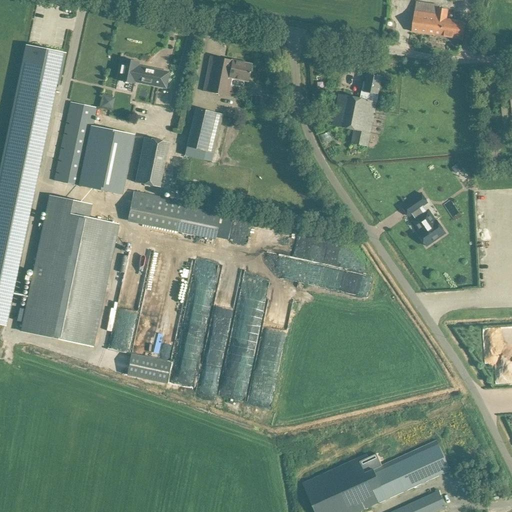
[(463,39),(465,29),(466,23),(446,20),(448,10),(438,8),(438,5),(416,2),(412,32),(463,39)]
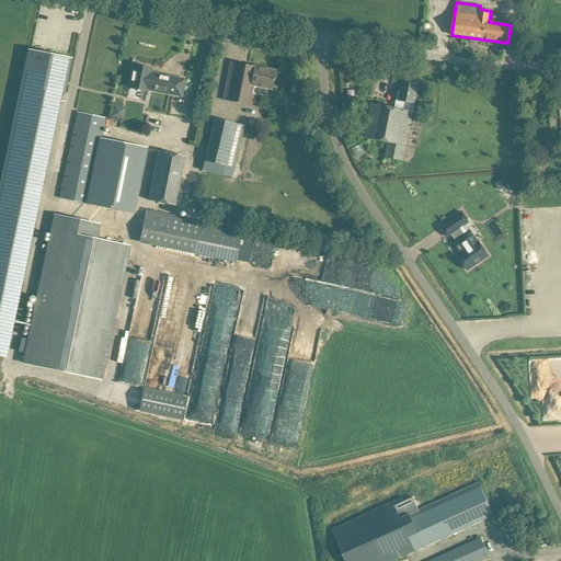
[(32,50),(0,203),(0,355),(7,357),(70,58),(32,50)]
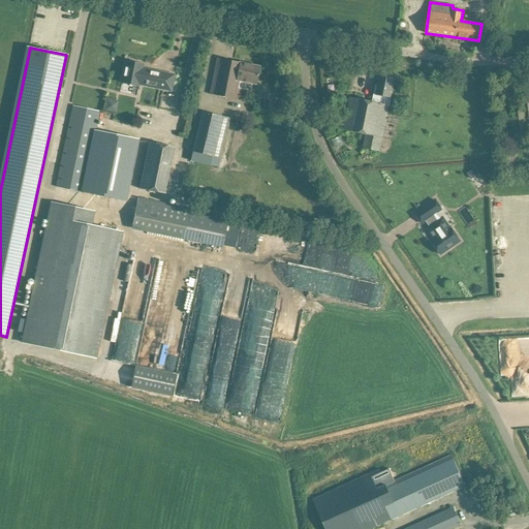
[(215,68),(210,95),(241,101),(243,90),(239,89),(240,82),(256,85),(259,66),(217,58),(215,68)]
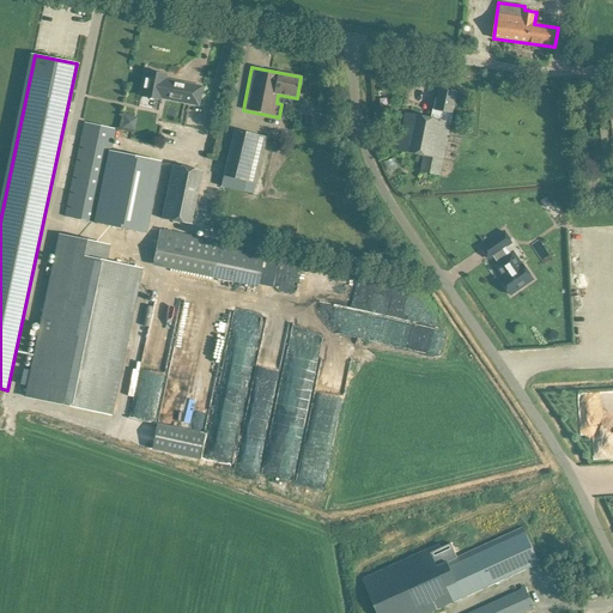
[(145,71),(140,96),(161,101),(161,98),(198,105),(201,87),(164,80),(165,76),(157,73),(156,71),(151,71),(149,72),(145,71)]
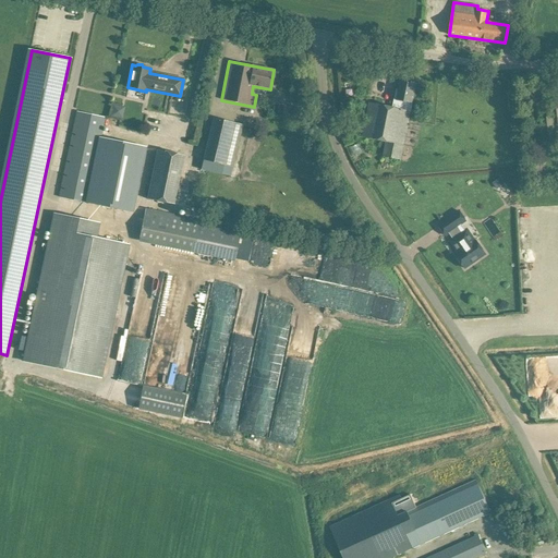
[(367,116),(363,137),(386,142),(384,157),(400,160),(411,111),(416,84),(401,81),(399,91),(397,89),(395,102),(397,102),(396,108),(370,104),(367,116)]
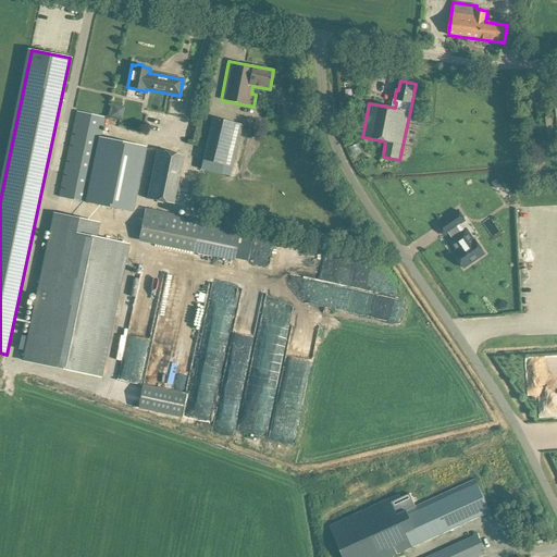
[(77,113),(63,185),(60,198),(86,203),(89,190),(103,120),(77,113)]
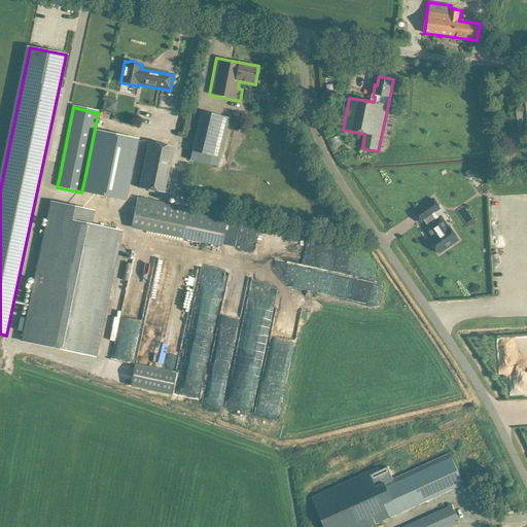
[(513,111),(514,128),(522,127),(521,111),(513,111)]
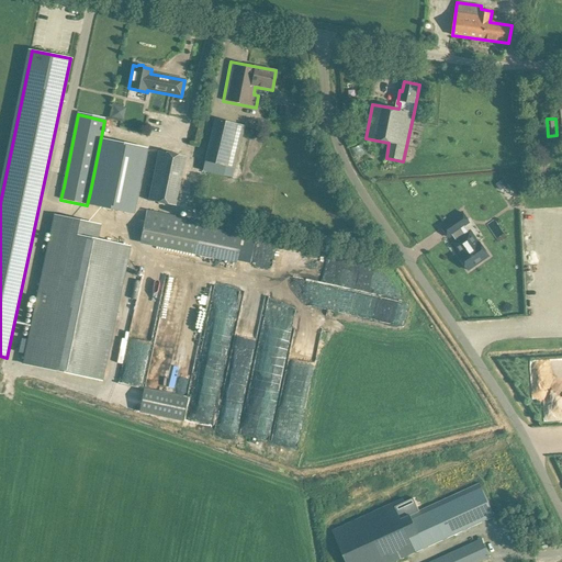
[(245,127),(215,120),(204,163),(235,169),(245,127)]
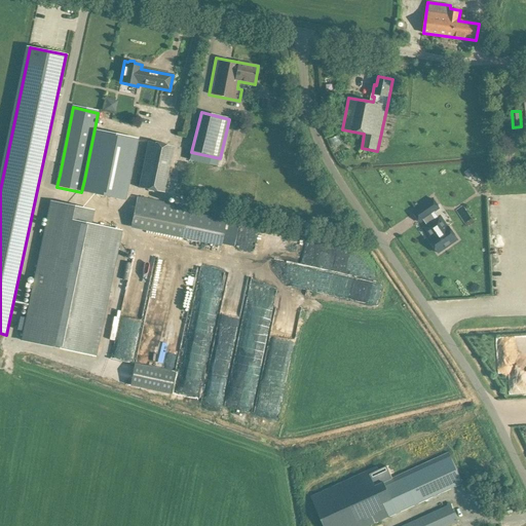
[(84,180),(81,192),(124,201),(137,141),(94,132),(84,180)]
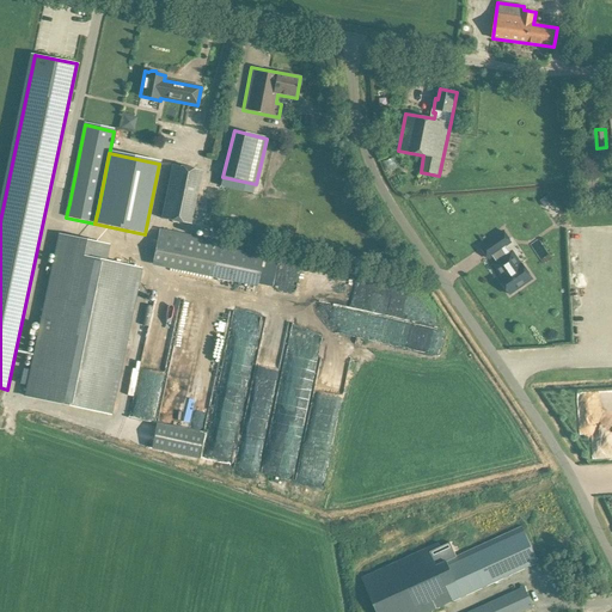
[(161,219),(170,221),(191,226),(202,172),(172,166),(161,219)]
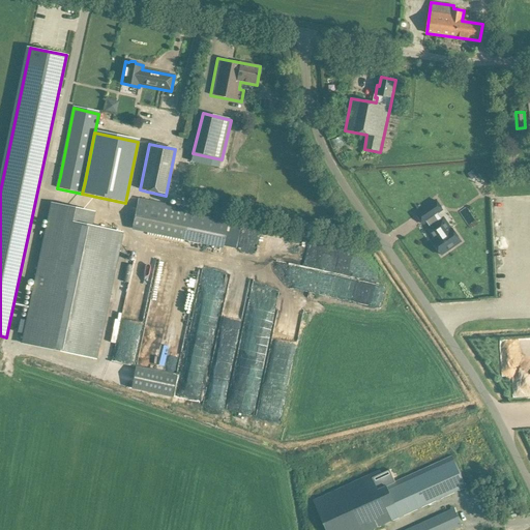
[(479,176),(475,170),(468,175),(472,181),(479,176)]
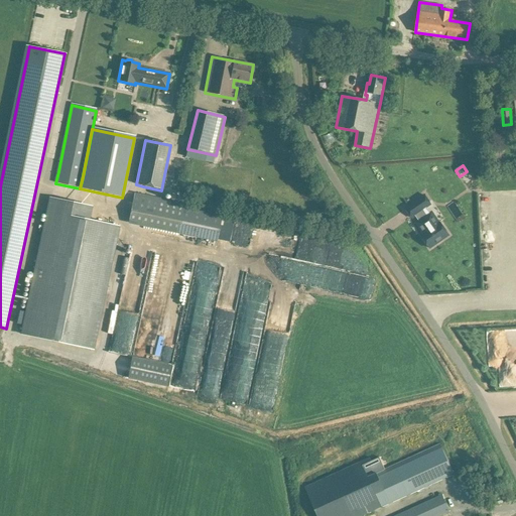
[(223,212),(135,194),(129,222),(218,240),(223,212)]
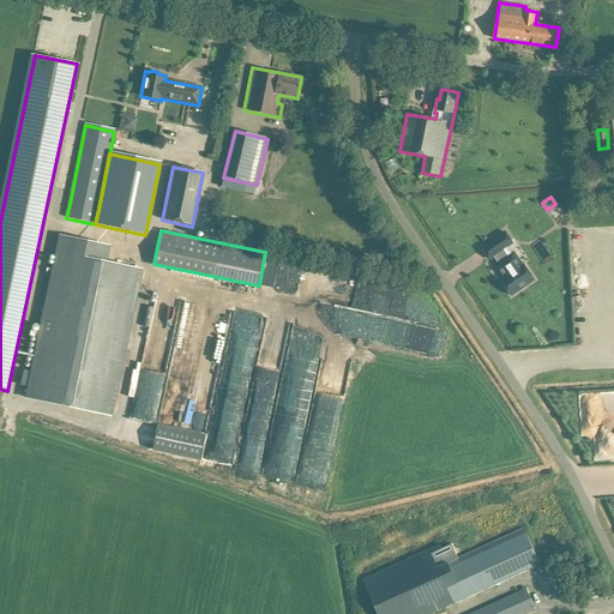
[(505,233),(482,248),(491,260),(494,257),(499,264),(495,265),(504,278),(501,281),(512,295),(531,282),(525,275),(529,272),(524,265),(519,269),(503,246),(511,240),(505,233)]
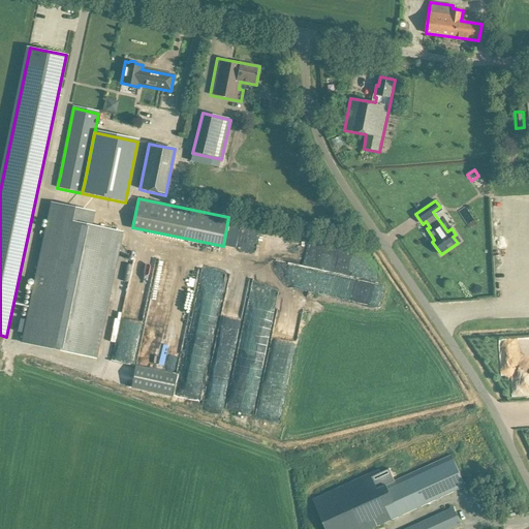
[(121,232),(80,223),(83,210),(53,204),(24,343),(95,359),(121,232)]
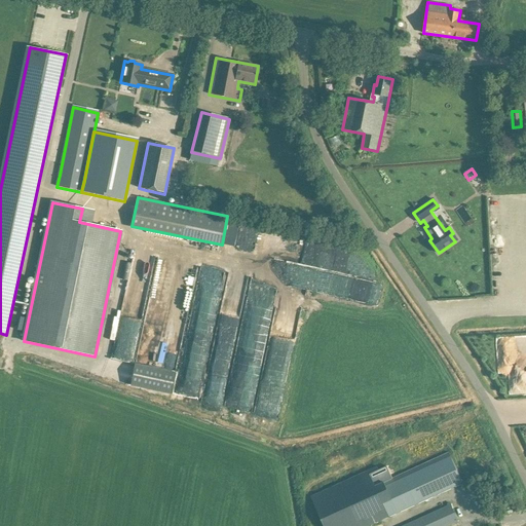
[(388,518),(453,487),(463,483),(458,472),(451,457),(449,452),(392,478),(387,466),(379,470),(377,466),(367,471),(376,491),(388,518)]
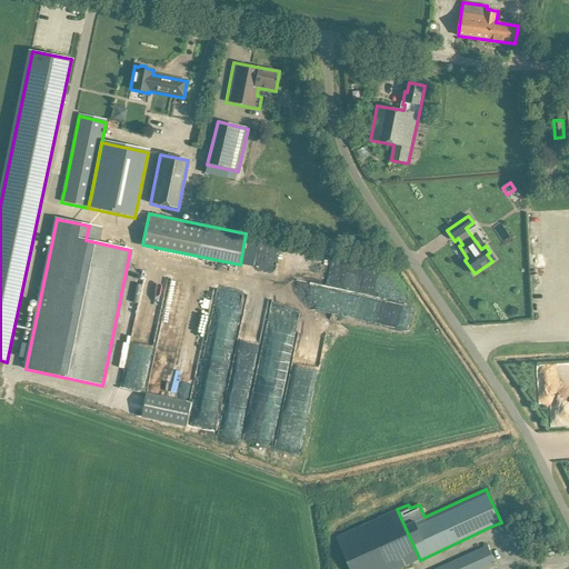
[(420,560),(407,531),(397,509),(335,538),(349,568),(399,568),(418,561),(420,560)]
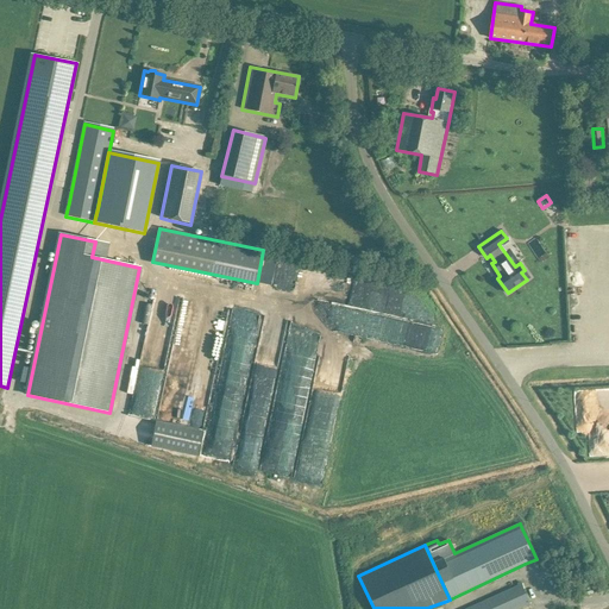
[(522,585),(466,608),(519,608),(531,604),(522,585)]
